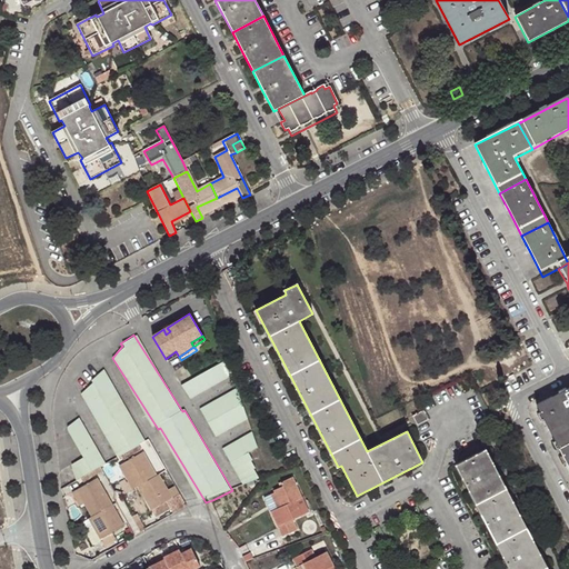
[(176,351),(166,359),(168,362),(179,357),(176,351)]
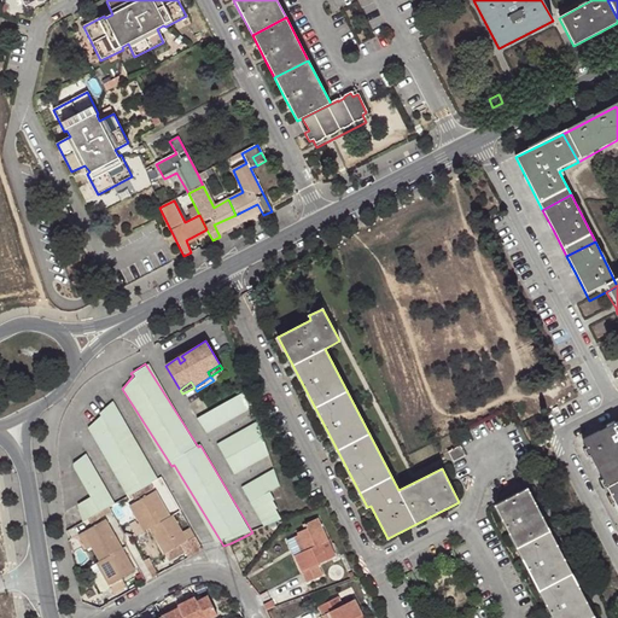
[(251,407),(245,391),(198,420),(208,433),(251,407)]
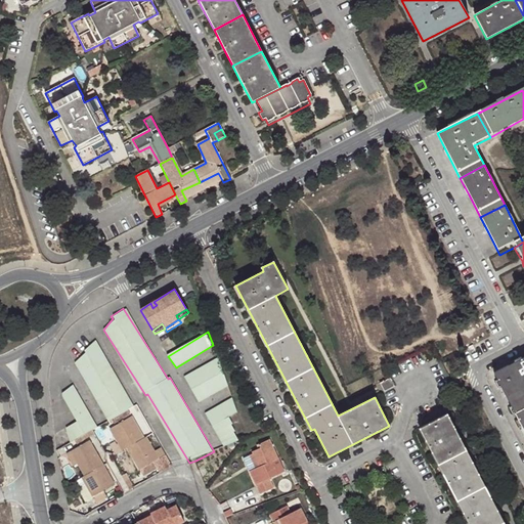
[(77,365),(110,422),(139,407),(97,344),(86,354),(87,356),(77,365)]
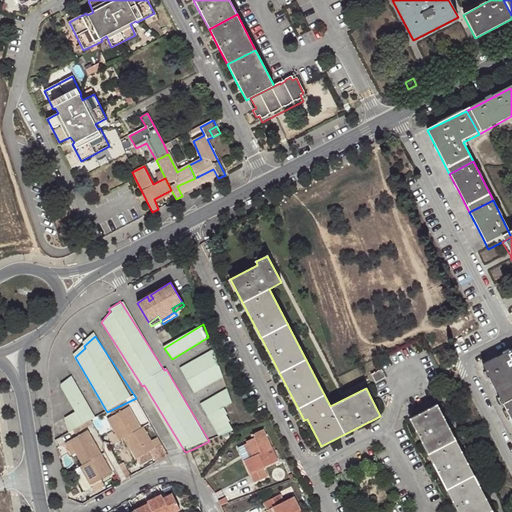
[(223,377),(213,350),(180,369),(195,392),(223,377)]
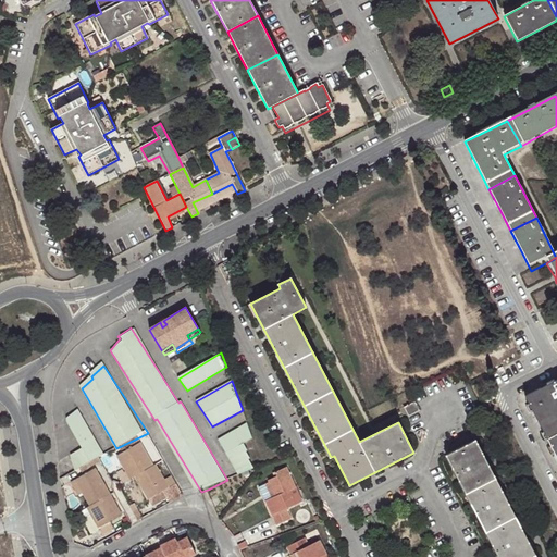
[(556,382),(544,388),(525,398),(547,442),(556,436),(556,382)]
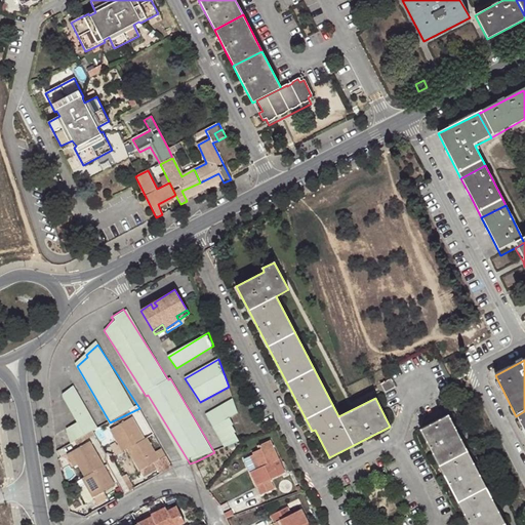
[(391,378),(380,385),(385,393),(396,387),(391,378)]
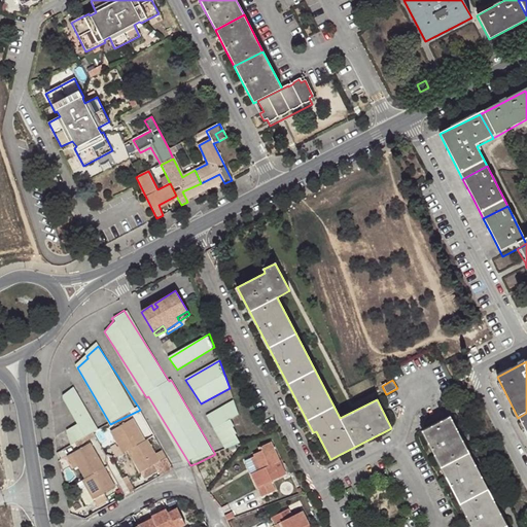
[(73,388),(61,397),(81,425),(70,431),(77,445),(89,438),(99,433),(103,431),(73,388)]
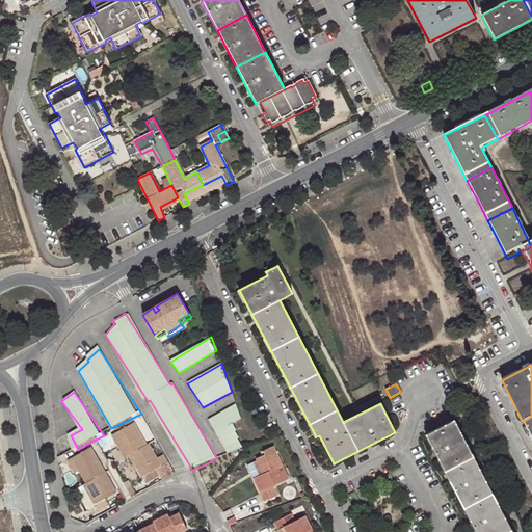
[(230,453),(244,447),(239,437),(240,437),(237,430),(238,430),(234,423),(242,419),(236,403),(209,419),(230,453)]
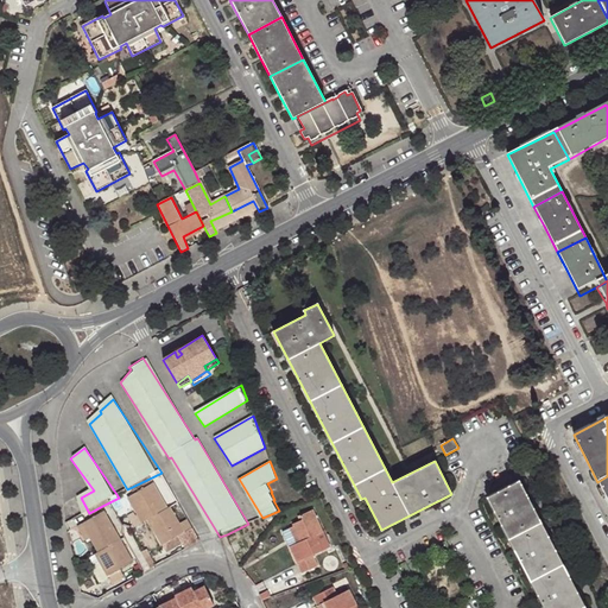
[(607,476),(597,482),(607,502),(607,476)]
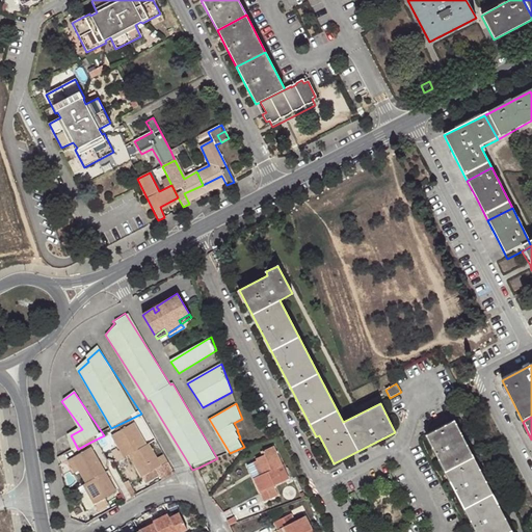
[(512,531),(455,420),(427,434),(477,531),(512,531)]
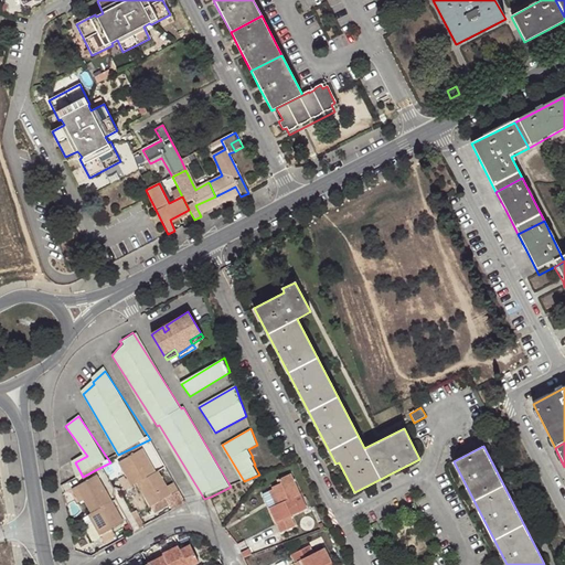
[(131,484),(152,472),(140,450),(119,461),(131,484)]
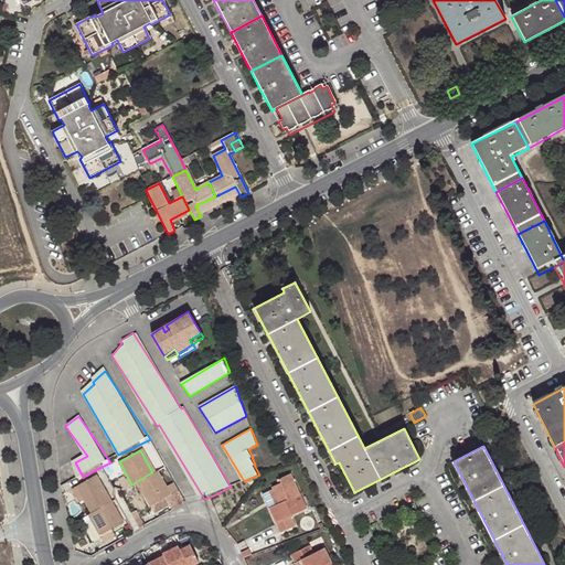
[(108,469),(106,465),(95,470),(97,473),(97,475),(108,469)]
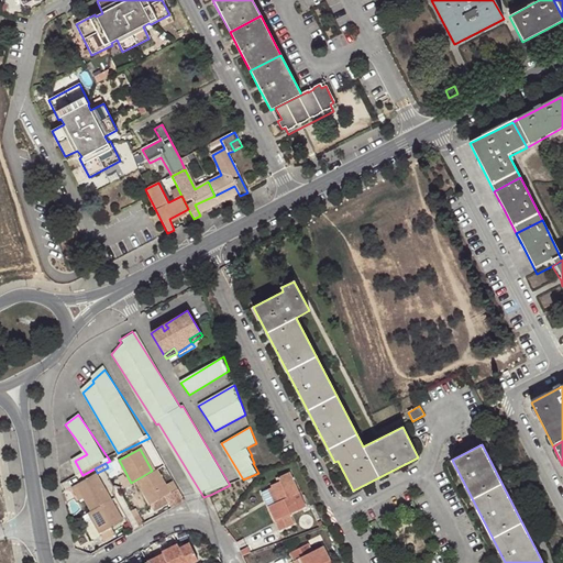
[(95,468),(83,475),(85,479),(97,472),(95,468)]
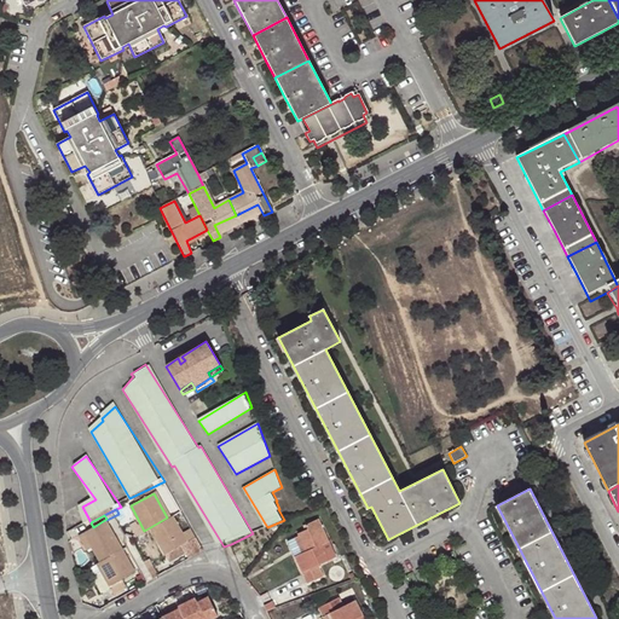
[(167,518),(151,527),(166,554),(185,543),(187,542),(183,532),(174,515),(167,518)]
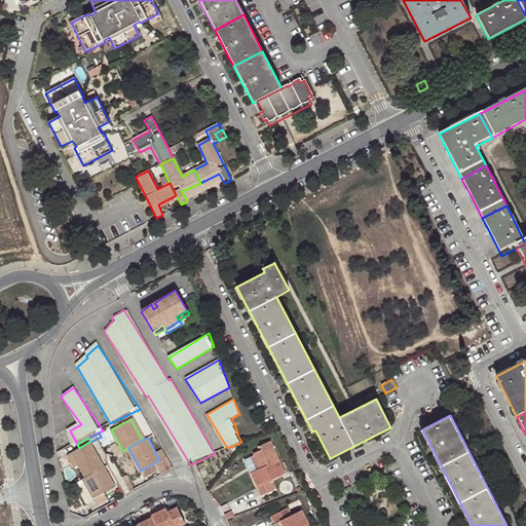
[(96,441),(75,453),(82,465),(88,478),(109,466),(96,441)]
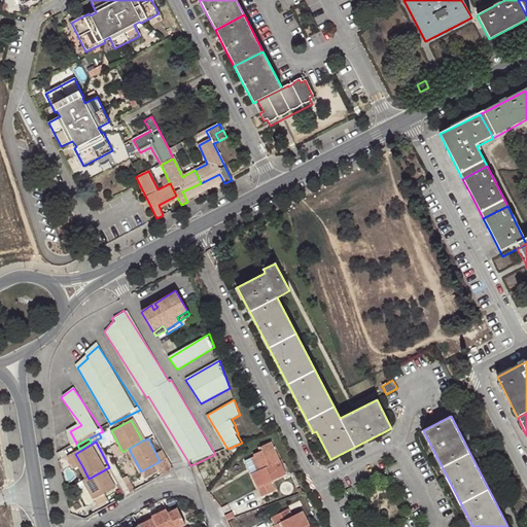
[(262,451),(253,455),(260,470),(251,475),(261,497),(276,491),(272,481),(281,478),(275,464),(280,461),(272,443),(260,448),(262,451)]
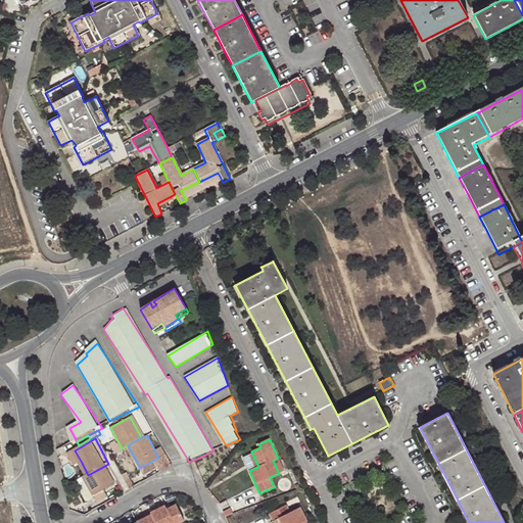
[(172,465),(161,446),(154,449),(158,458),(156,459),(158,461),(155,463),(159,471),(172,465)]
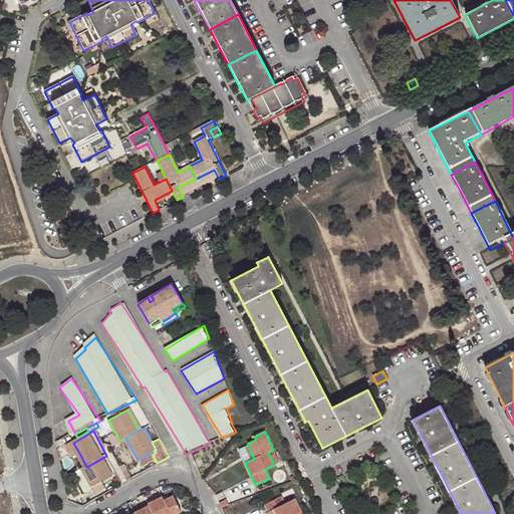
[(80,455),(73,443),(70,445),(77,457),(80,455)]
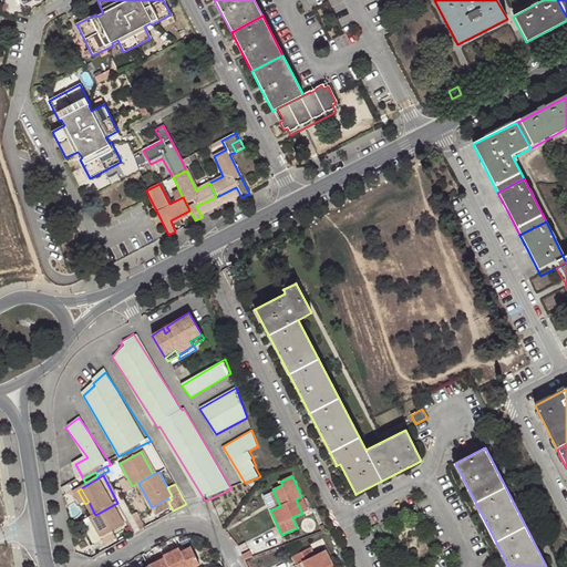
[(280,506),(272,490),(263,494),(270,511),(280,506)]
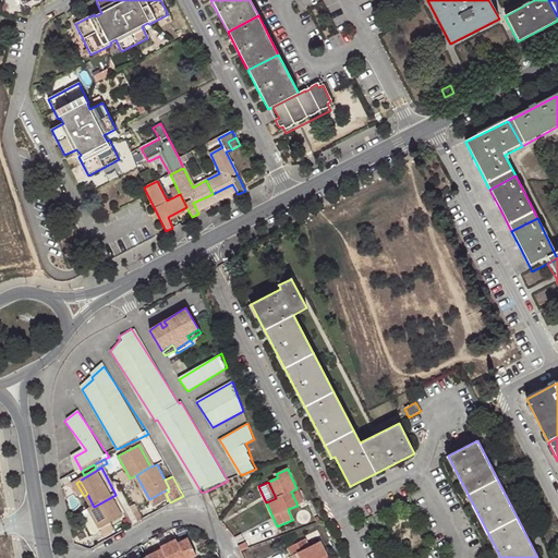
[(296,488),(291,492),(298,506),(303,502),(296,488)]
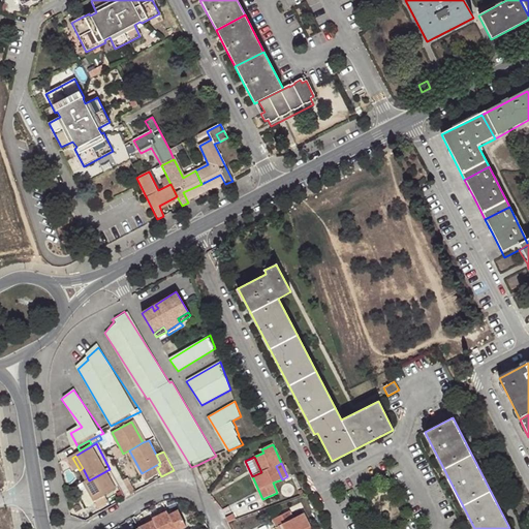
[(121,489),(110,469),(89,480),(88,481),(99,500),(109,495),(121,489)]
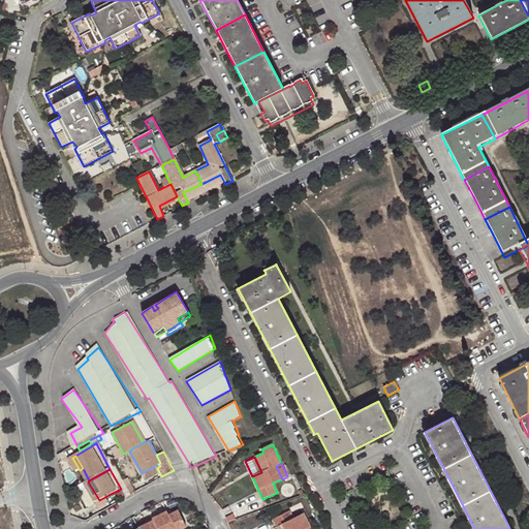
[(113,501),(109,495),(99,500),(102,507),(113,501)]
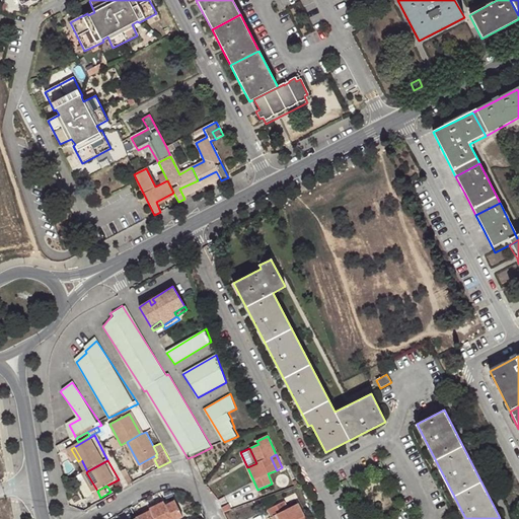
[(164,500),(157,503),(164,518),(176,518),(183,516),(175,500),(166,503),(164,500)]
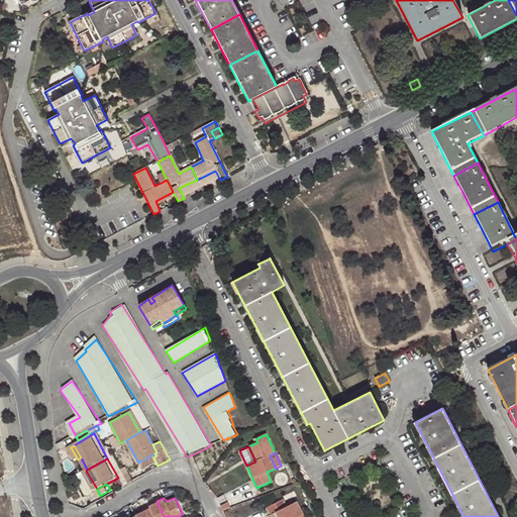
[(284,500),(267,508),(270,516),(272,515),(277,513),(278,516),(305,516),(297,502),(288,507),(284,500)]
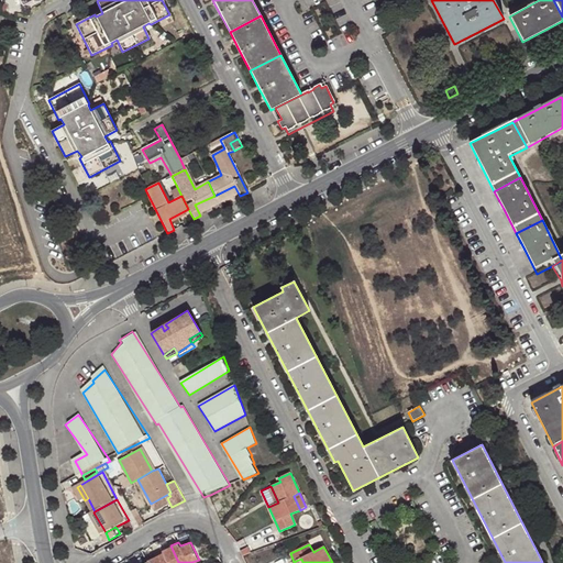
[(147,561),(147,562),(178,562),(170,545),(163,550),(164,553),(147,561)]
